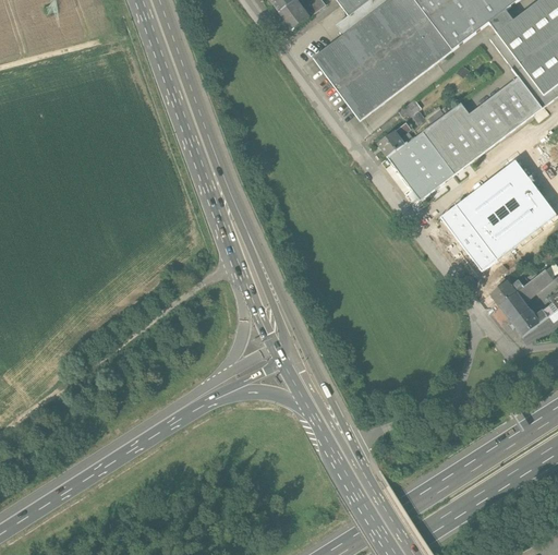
[(386,0),(343,33),(313,57),(360,119),(488,22),(506,9),(517,0),(386,0)]
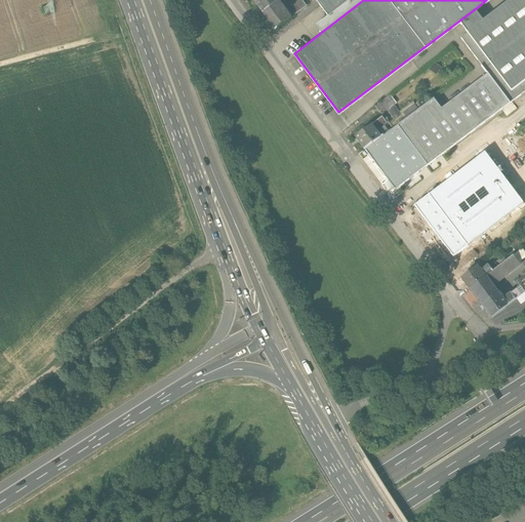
[(317,0),(327,13),(316,23),(323,31),(363,0),(317,0)]
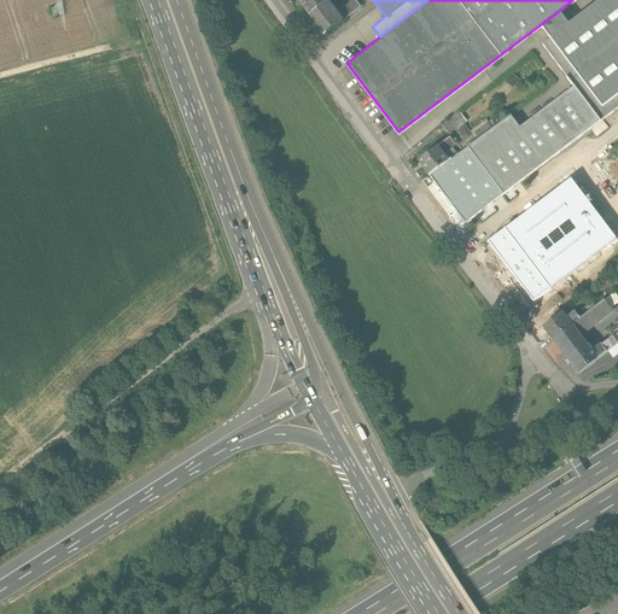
[(596,0),(569,22),(560,10),(541,24),(549,36),(542,42),(573,85),(600,118),(617,104),(617,0),(596,0)]
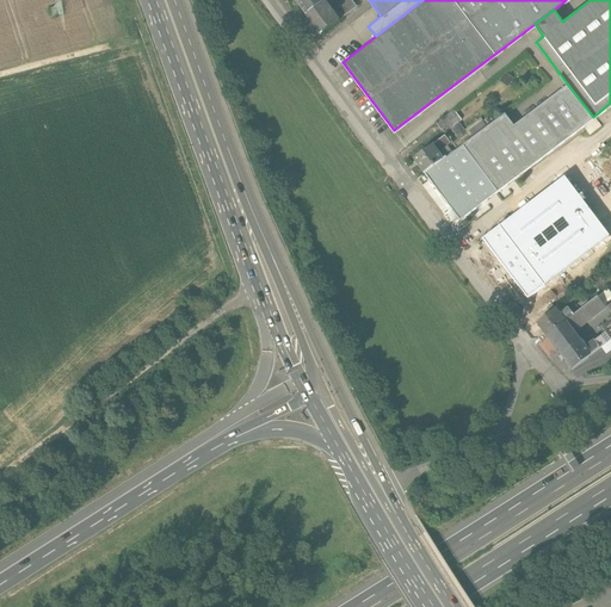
[(511,76),(504,72),(498,79),(506,85),(511,76)]
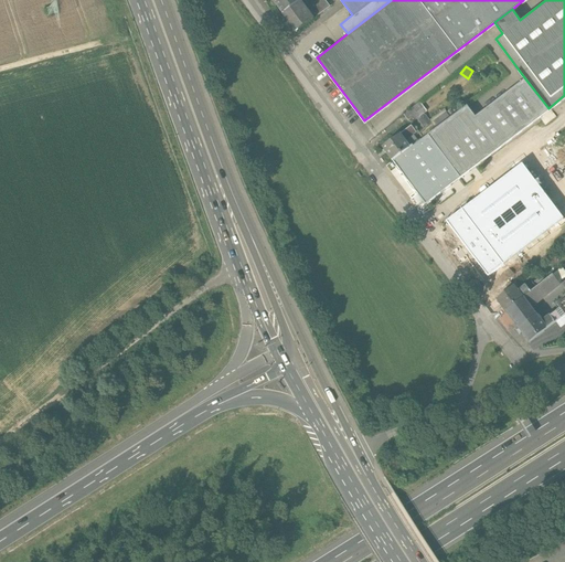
[(475,114),(466,103),(427,133),(428,133),(460,175),(548,108),(524,77),(475,114)]
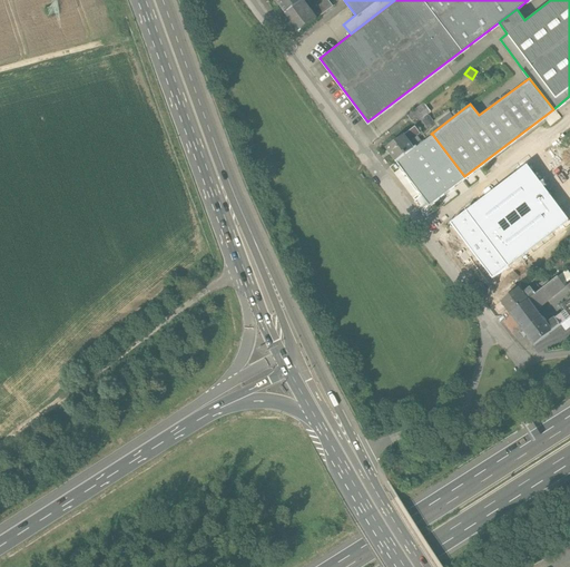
[(414,117),(416,119),(430,108),(422,100),(406,113),(412,119),(414,117)]
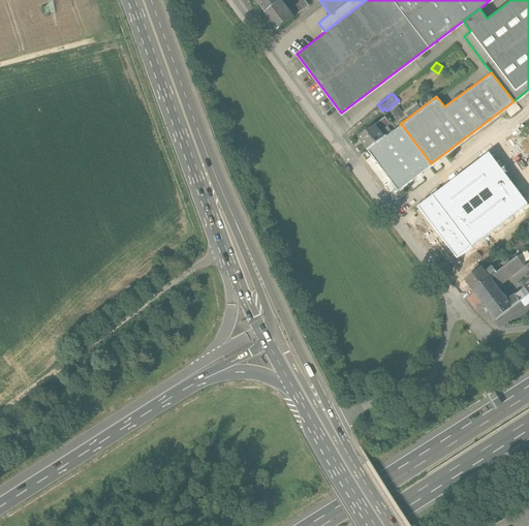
[(425,104),(421,99),(417,101),(416,99),(402,111),(397,104),(390,110),(396,118),(392,121),(393,121),(379,131),(383,135),(425,104)]
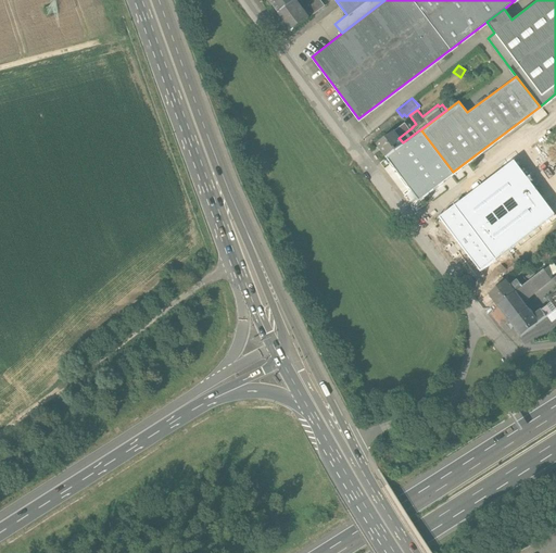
[(392,129),(396,135),(400,133),(401,134),(412,126),(407,121),(405,123),(404,121),(392,129)]
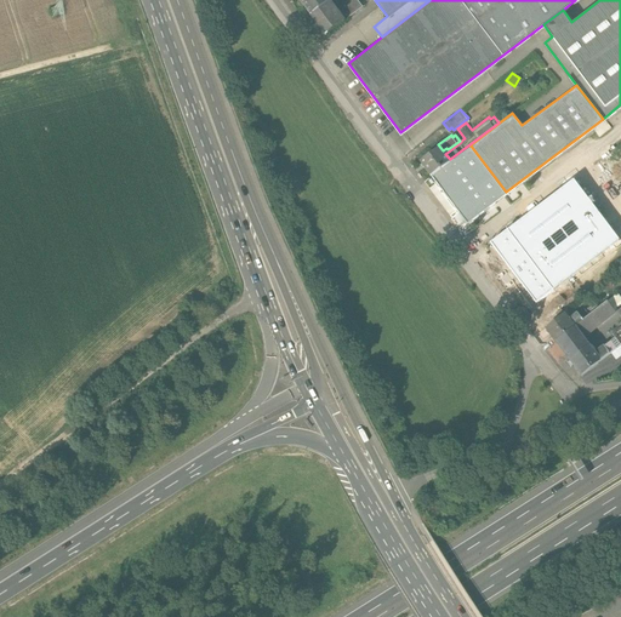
[(425,165),(431,173),(450,159),(445,154),(443,150),(438,144),(420,159),(422,160),(421,161),(423,165),(425,165)]
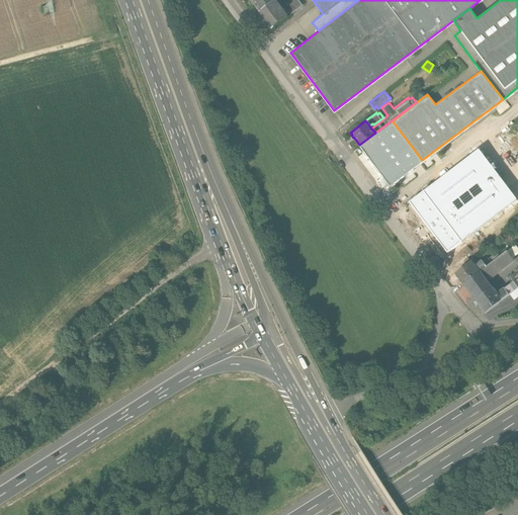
[(390,184),(422,160),(393,121),(360,146),(390,184)]
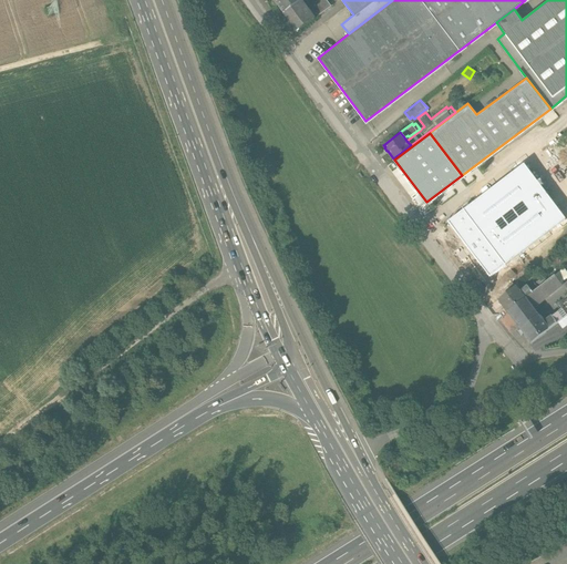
[(524,162),(447,219),(490,274),(565,216),(524,162)]
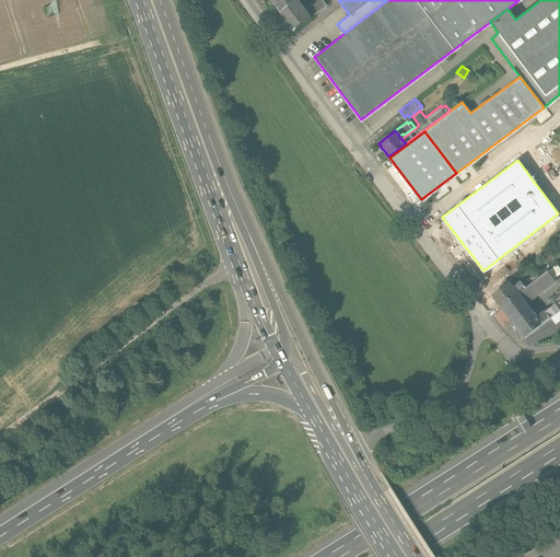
[(559,267),(556,262),(526,287),(518,292),(525,300),(556,276),(555,275),(559,270),(559,267)]
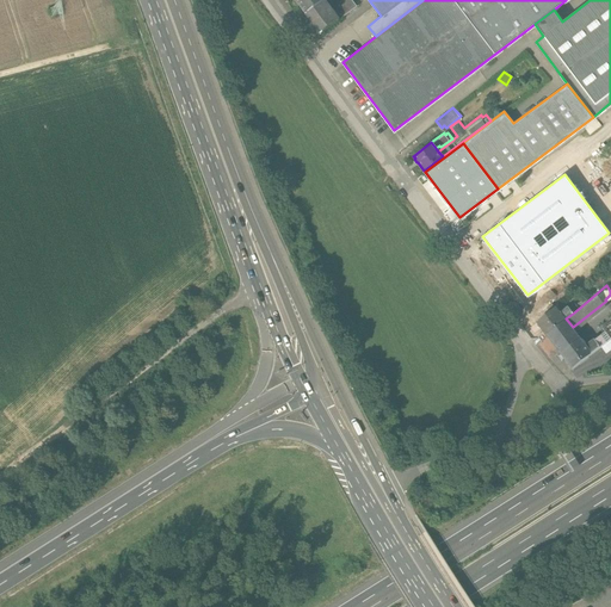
[(536,320),(547,333),(566,319),(574,313),(568,305),(562,310),(561,313),(555,305),(536,320)]
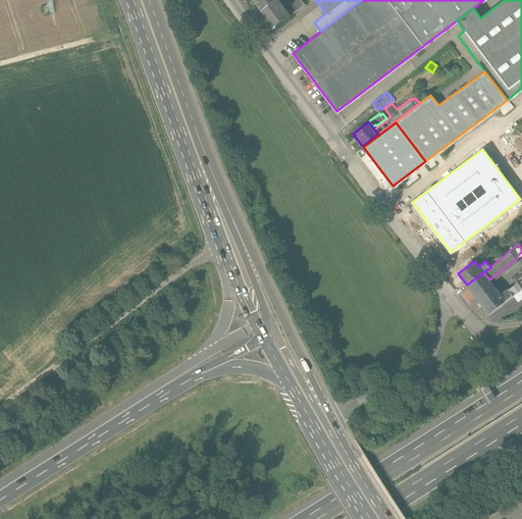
[(467,284),(479,301),(494,288),(489,279),(483,272),(467,284)]
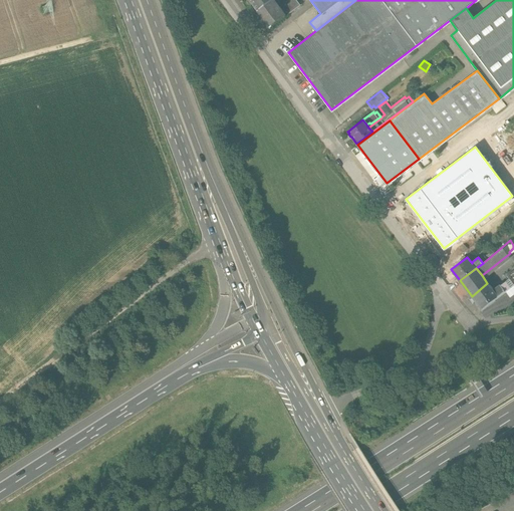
[(513,282),(513,269),(507,275),(509,277),(493,289),(493,290),(487,283),(472,296),(481,308),(506,289),(513,282)]
